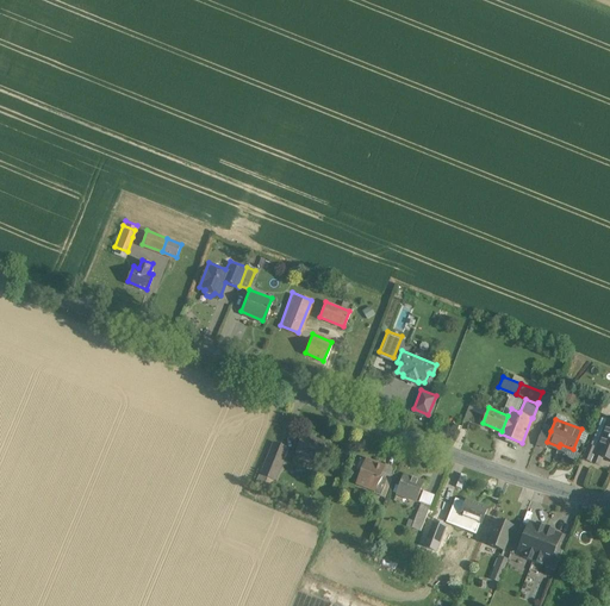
[(551,431),(542,428),(536,442),(546,445),(547,442),(551,431)]
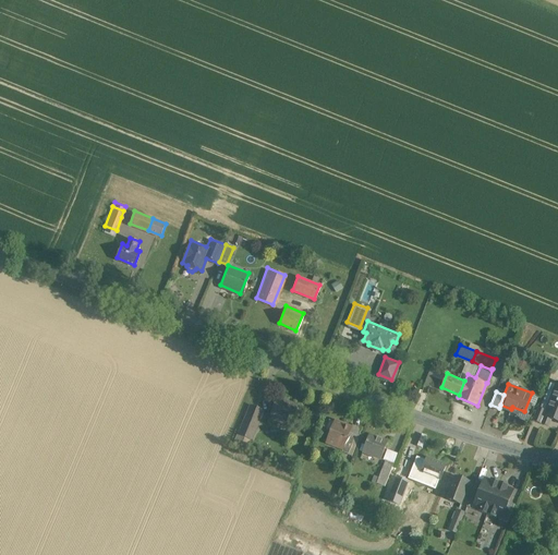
[(296,403),(278,397),(273,411),(291,418),(296,403)]
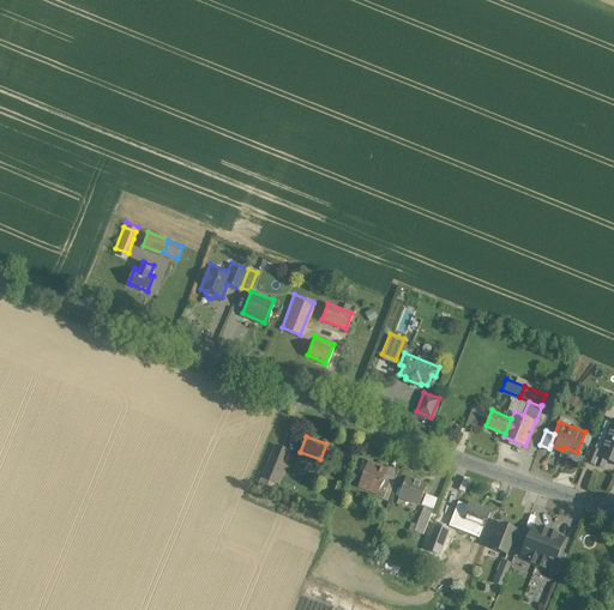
[(613,440),(606,436),(601,448),(597,456),(599,456),(613,461),(613,440)]
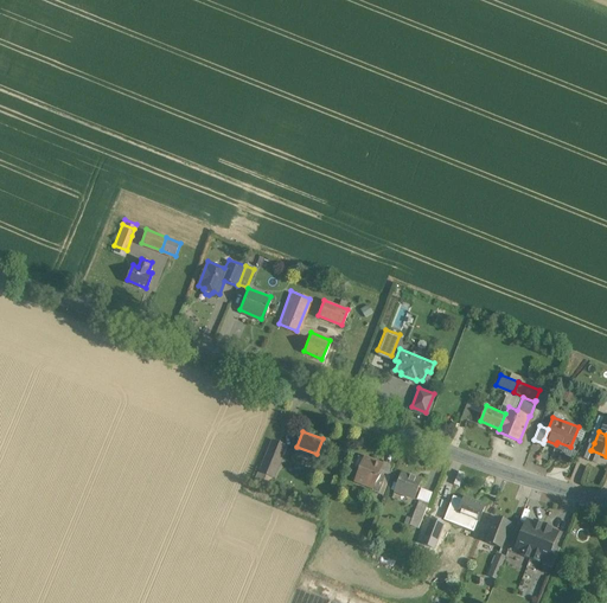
[(594,443),(585,440),(579,455),(588,459),(592,450),(590,450),(594,443)]
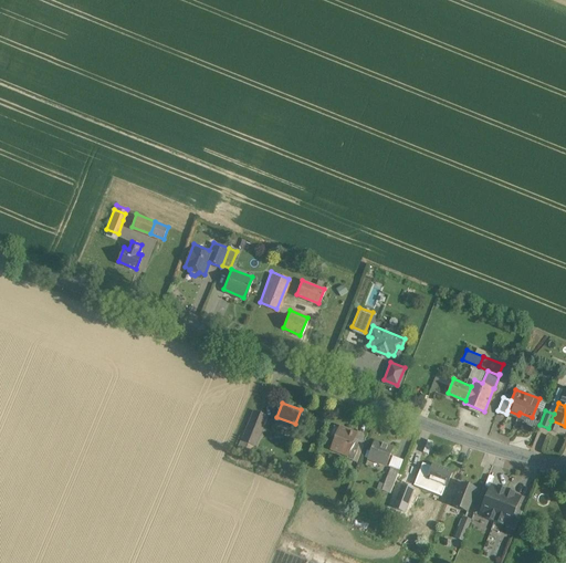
[(253,412),(243,437),(255,441),(264,416),(253,412)]
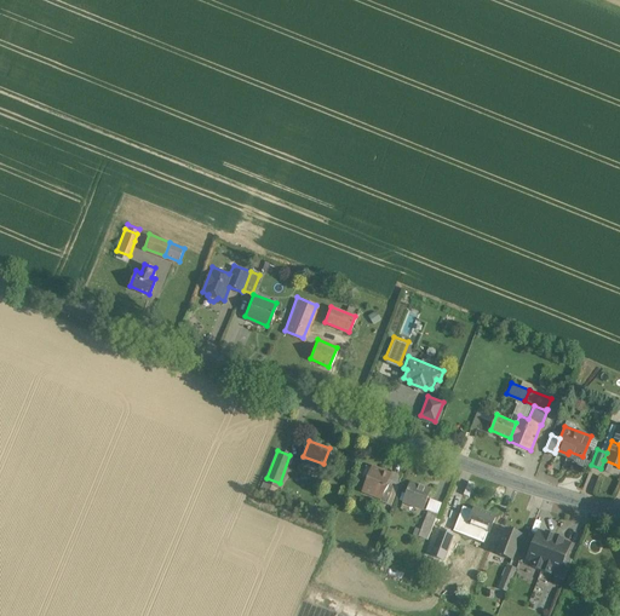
[(390,473),(372,466),(363,488),(382,495),(388,481),(390,473)]
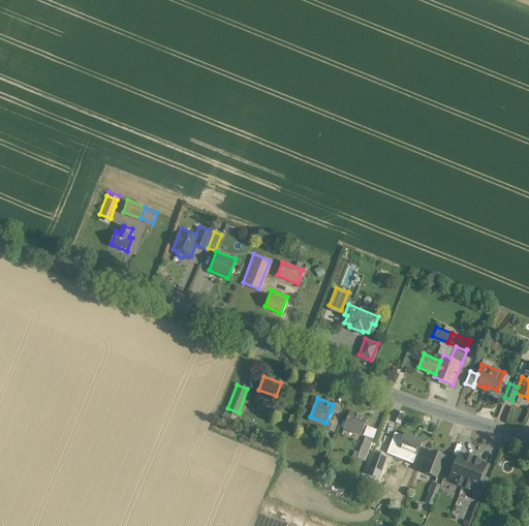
[(342,405),(334,402),(333,404),(331,410),(336,412),(339,413),(342,405)]
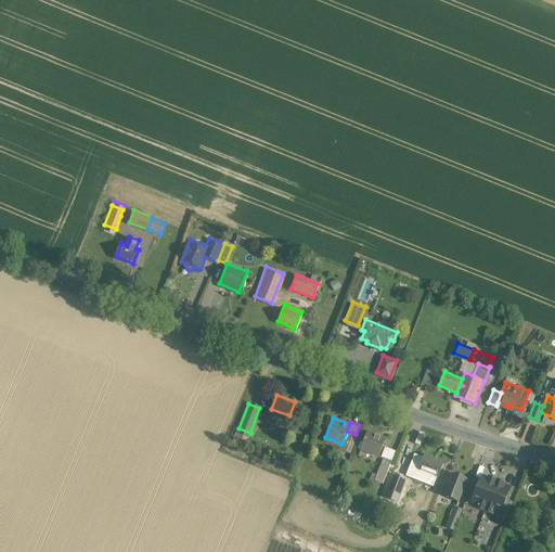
[(385,437),(368,429),(361,447),(378,454),(385,437)]
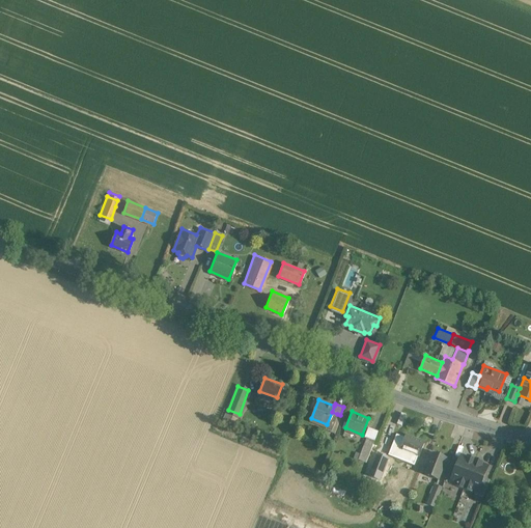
[(332,412),(327,424),(325,427),(331,431),(337,414),(332,412)]
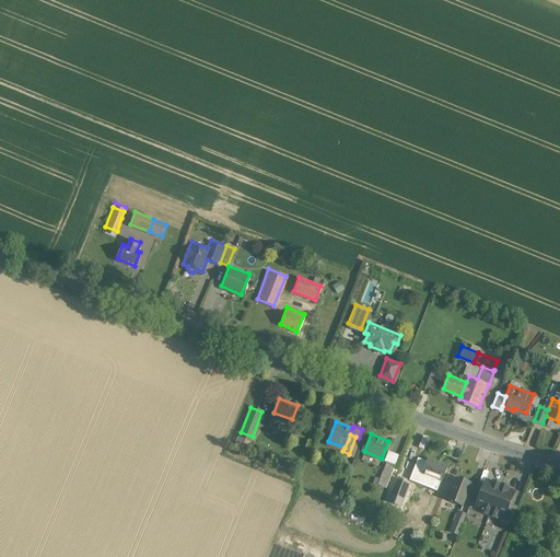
[(391,449),(400,451),(403,442),(393,440),(391,449)]
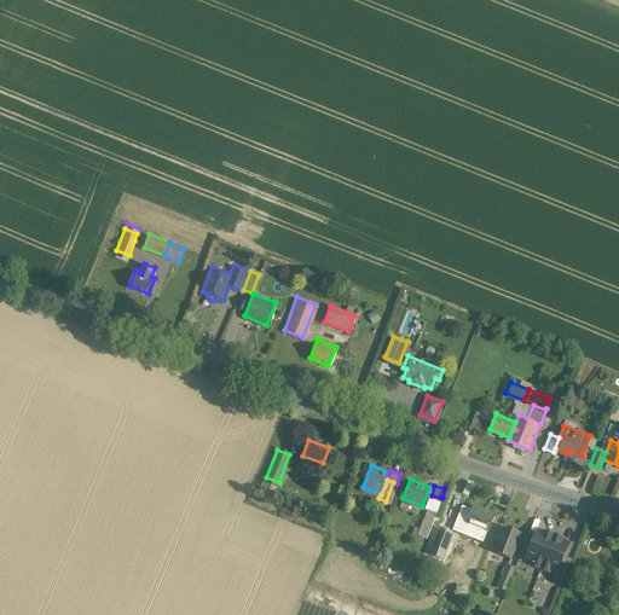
[(493,514),(473,505),(464,527),(479,533),(481,527),(487,529),(493,514)]
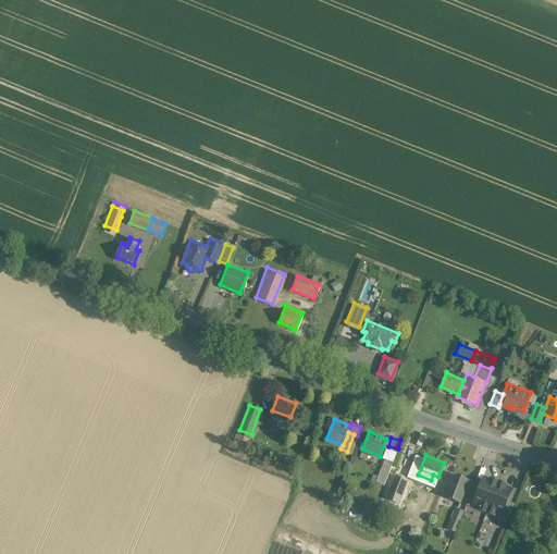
[(385,458),(376,481),(384,483),(393,462),(385,458)]
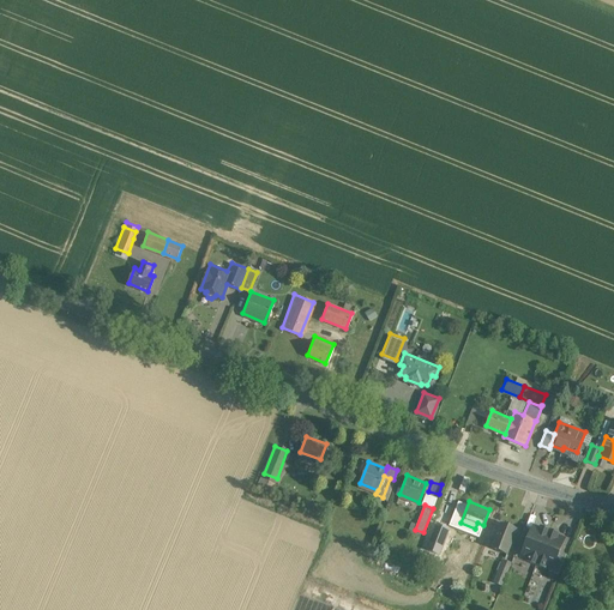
[(456,524),(438,515),(428,538),(447,545),(456,524)]
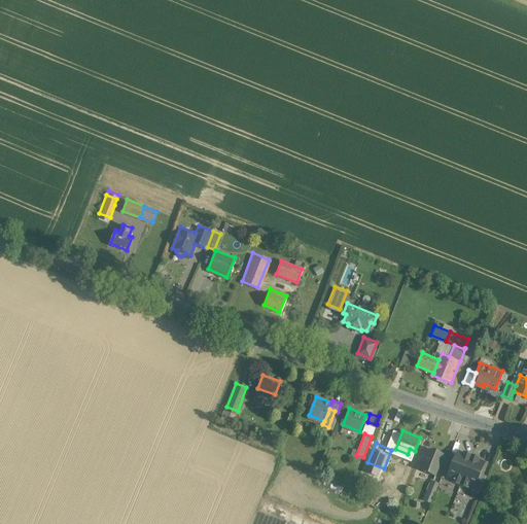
[(443,453),(429,448),(421,468),(435,474),(443,453)]
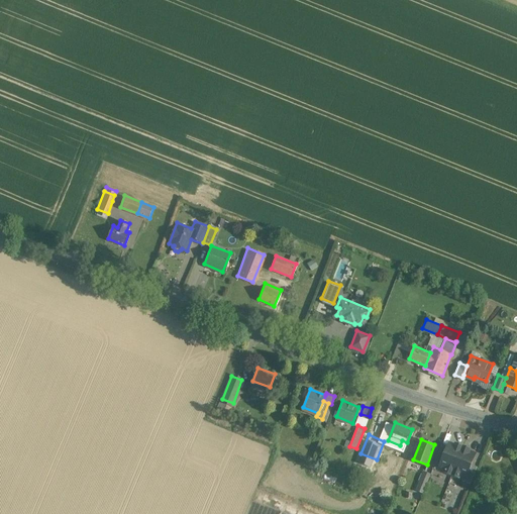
[(454,444),(448,441),(444,452),(438,468),(440,469),(444,471),(444,472),(451,474),(462,446),(455,443),(454,444)]
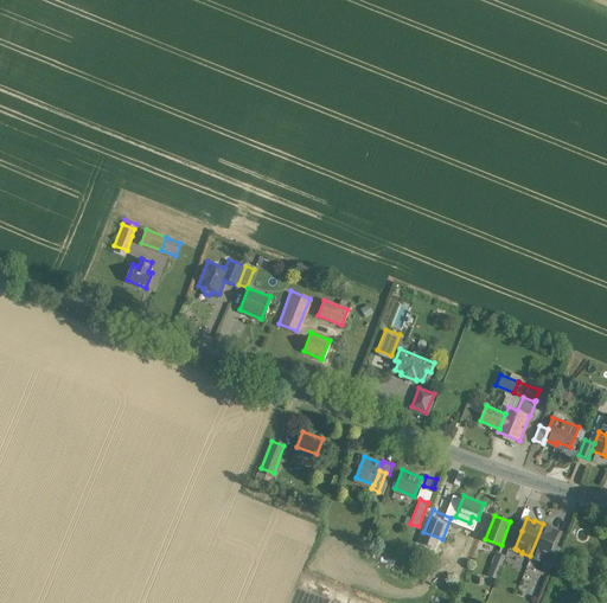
[(551,526),(543,524),(530,556),(538,559),(538,558),(543,560),(545,562),(553,543),(557,531),(551,527),(551,526)]
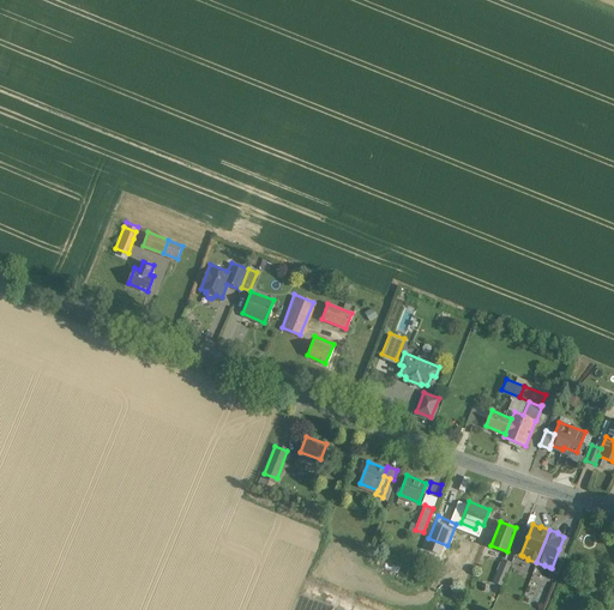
[(522,535),(513,555),(522,559),(523,556),(521,555),(528,537),(522,535)]
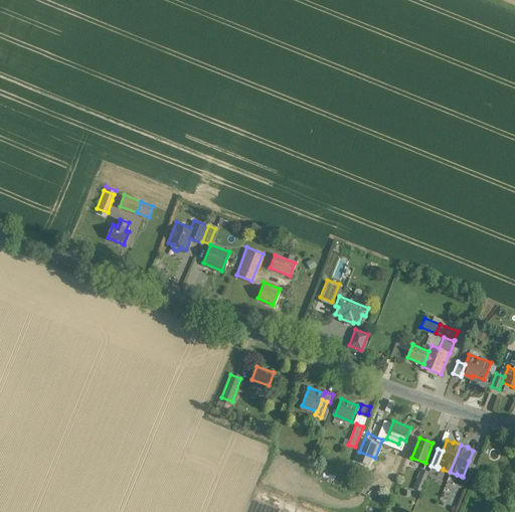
[(469,461),(463,477),(461,476),(461,477),(468,480),(475,464),(469,461)]
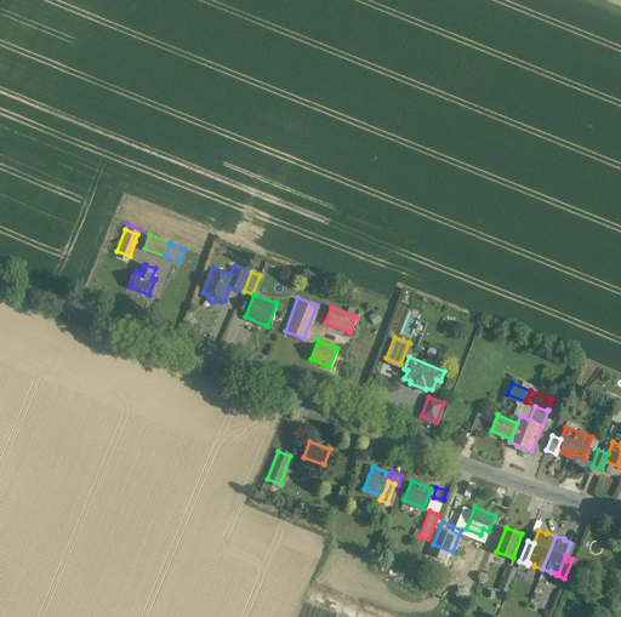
[(517,567),(508,565),(500,587),(507,589),(517,567)]
